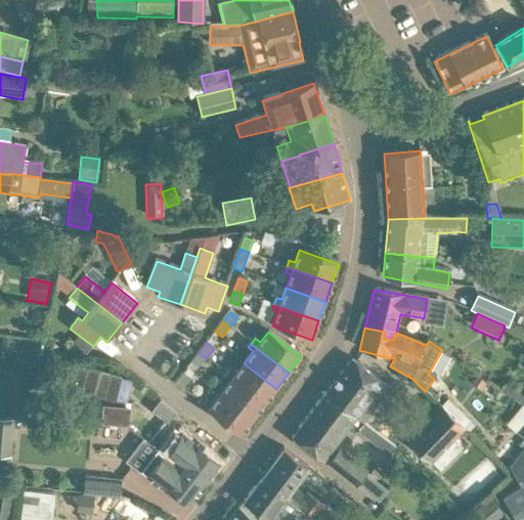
[(206,358),(199,353),(191,363),(199,369),(206,358)]
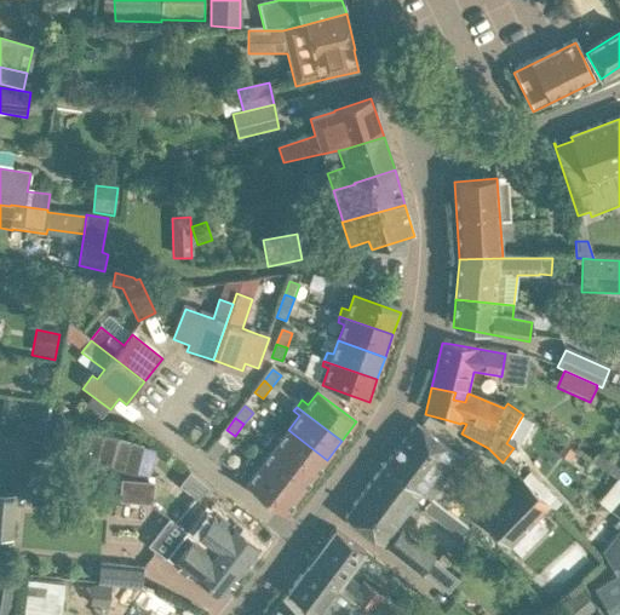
[(461,461),(415,425),(384,466),(420,494),(430,501),(461,461)]
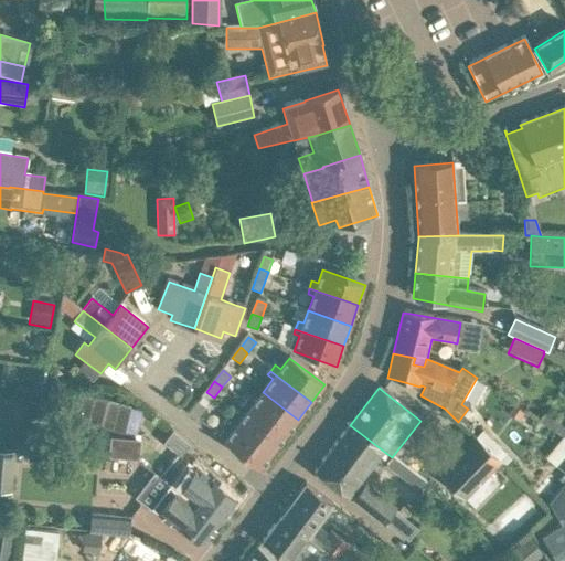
[(249,399),(244,405),(285,436),(298,420),(263,392),(255,402),(249,399)]
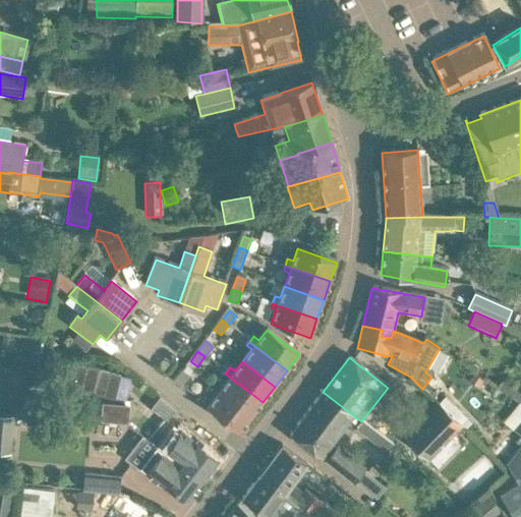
[(75,391),(115,400),(121,375),(81,365),(75,391)]
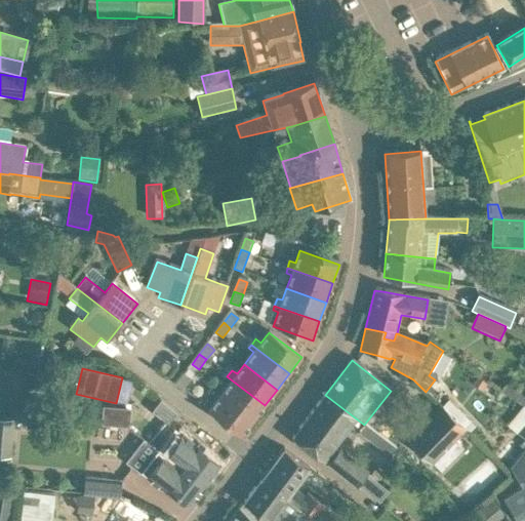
[(174,386),(182,391),(190,381),(183,374),(174,386)]
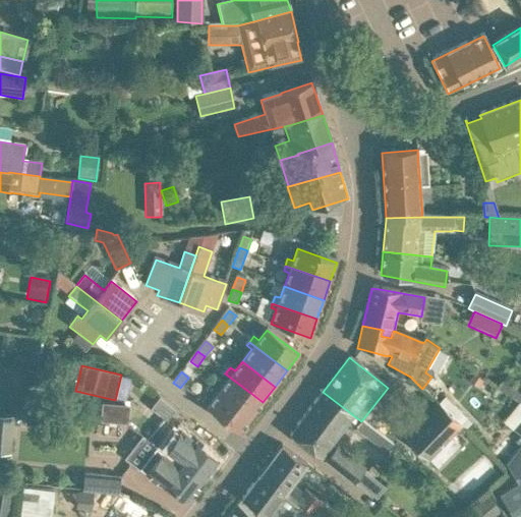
[(228,381),(218,393),(251,417),(263,402),(225,374),(223,377),(228,381)]
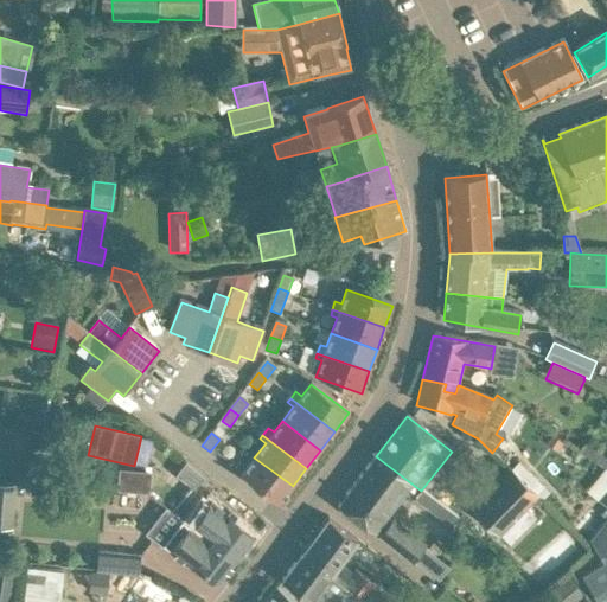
[(411,484),(376,456),(338,507),(372,535),(411,484)]
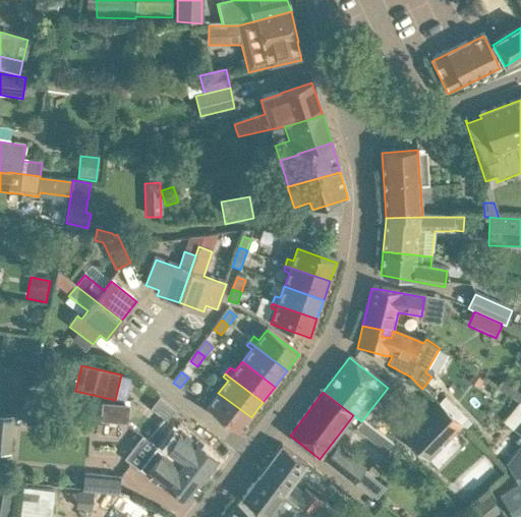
[(251,417),(218,393),(211,402),(206,398),(201,403),(207,407),(207,408),(239,434),(251,417)]
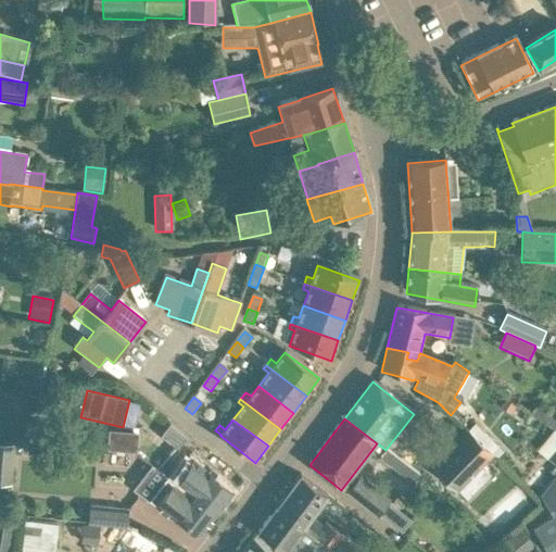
[(169,428),(153,450),(176,466),(166,480),(173,485),(181,492),(216,516),(231,497),(204,476),(193,468),(202,458),(181,441),(182,438),(169,428)]
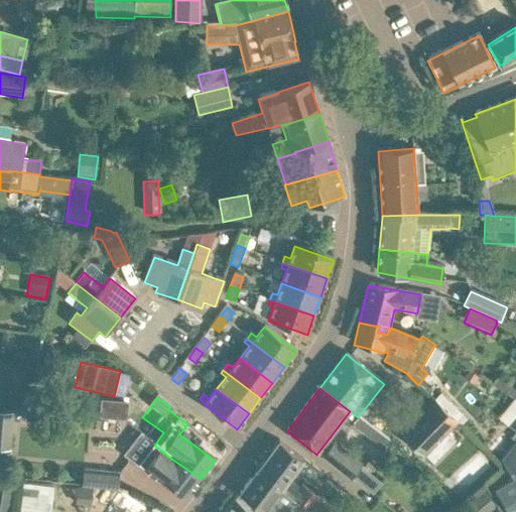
[(130,419),(130,400),(104,399),(103,418),(130,419)]
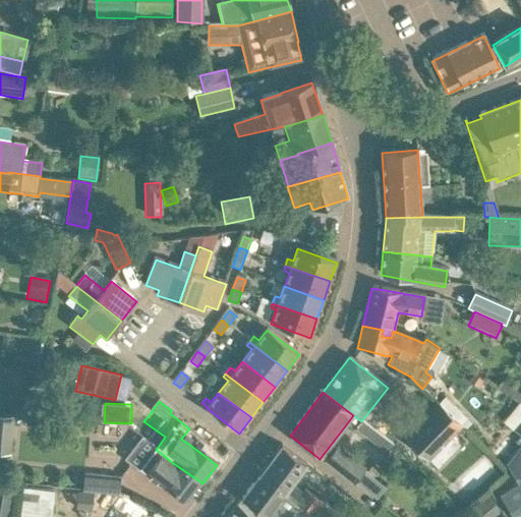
[(520,405),(505,424),(513,432),(520,422),(520,405)]
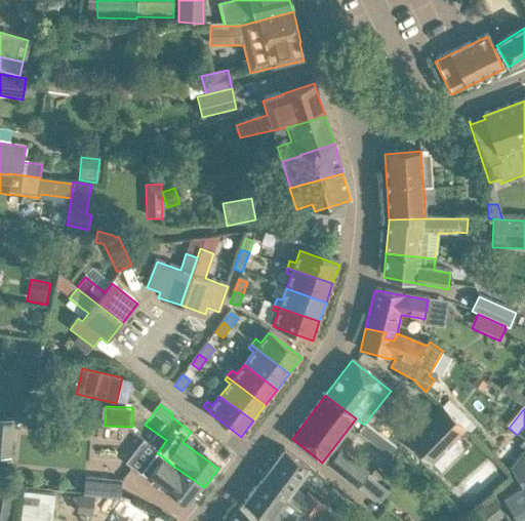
[(409,443),(441,474),(465,449),(454,439),(463,430),(442,409),(409,443)]
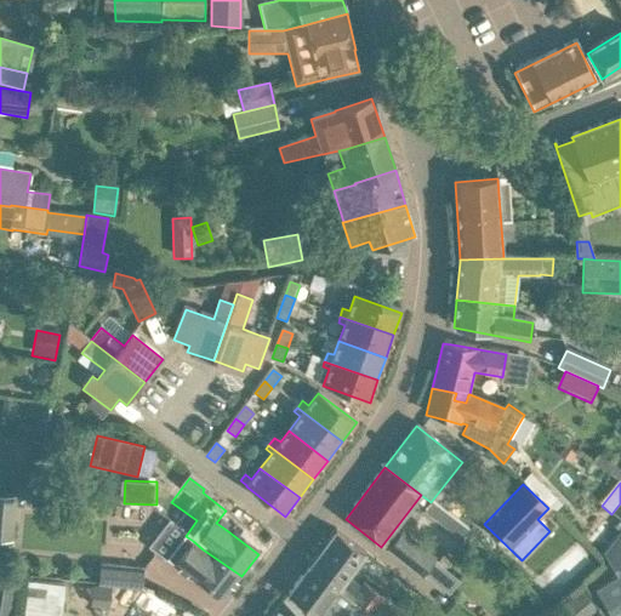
[(0,540),(15,541),(16,495),(0,494),(0,540)]
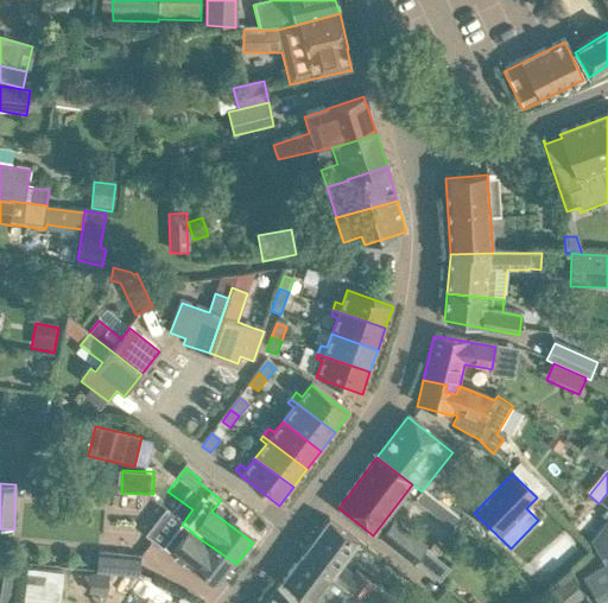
[(416,503),(451,531),(458,521),(423,494),(416,503)]
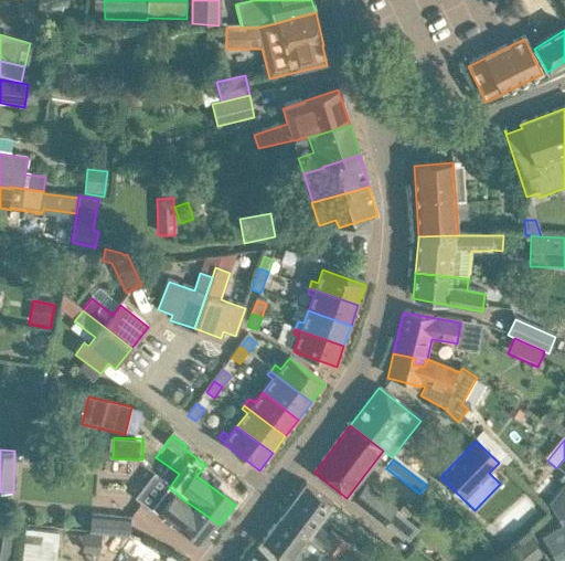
[(306,484),(280,518),(308,538),(307,541),(318,549),(320,546),(326,550),(323,553),(333,560),(339,560),(347,550),(343,548),(345,544),(331,533),(330,536),(317,526),(333,505),(323,497),(306,484)]
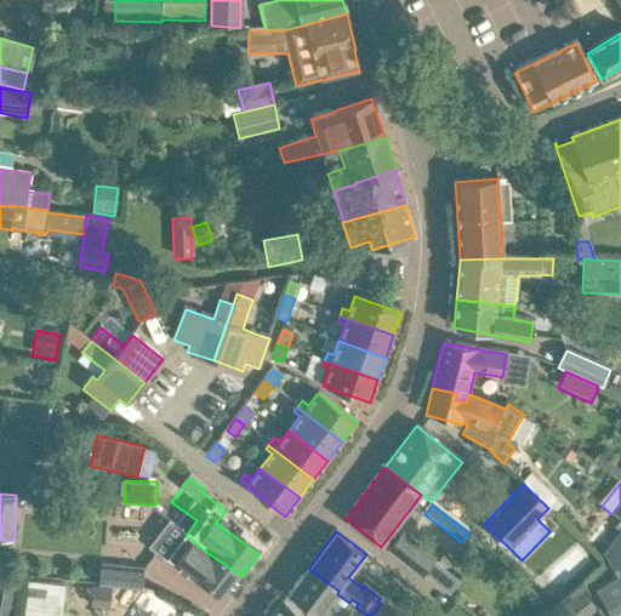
[(619,576),(596,592),(610,615),(620,615),(620,532),(603,555),(619,576)]
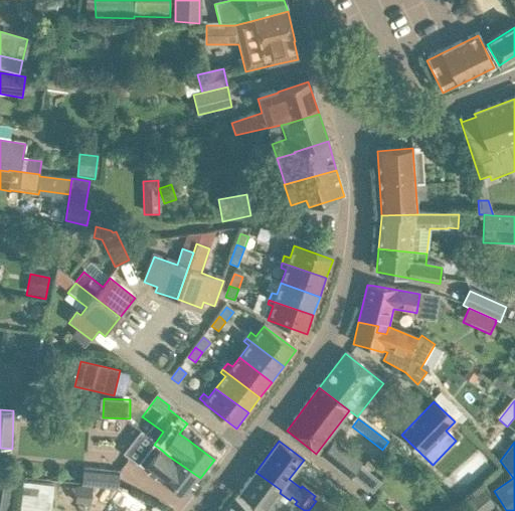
[(322,457),(350,480),(361,466),(333,443),(322,457)]
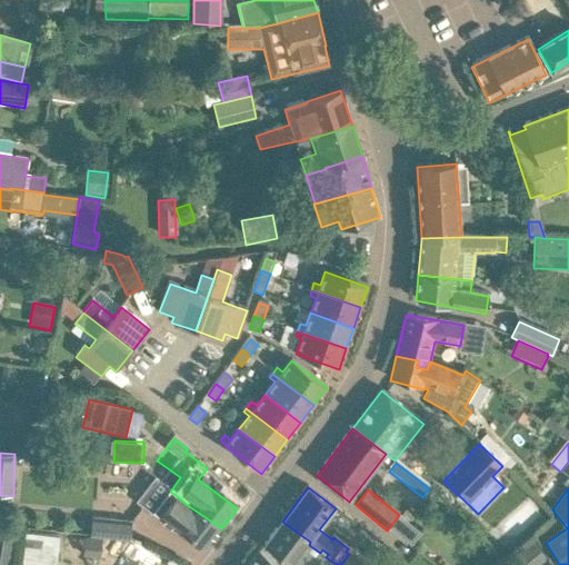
[(205,549),(221,528),(186,504),(177,496),(170,492),(153,513),(179,534),(181,531),(205,549)]
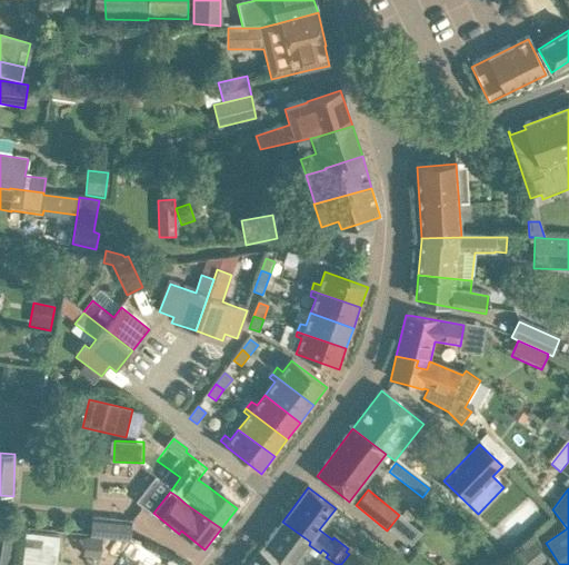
[(91,537),(130,541),(132,522),(93,517),(91,537)]
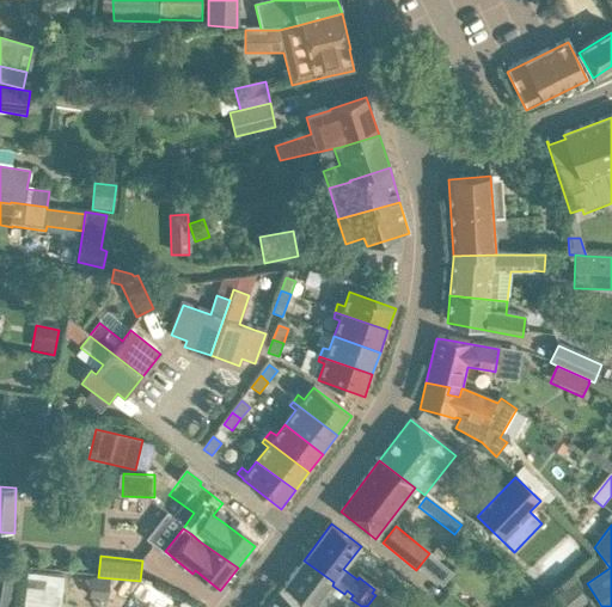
[(334,582),(304,560),(283,587),(299,599),(313,606),(361,606),(350,599),(353,595),(347,590),(344,594),(332,586),(334,582)]
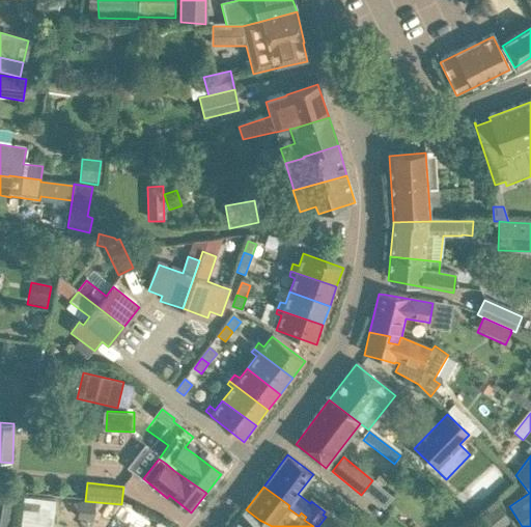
[(8,526),(12,502),(0,500),(0,526),(8,526)]
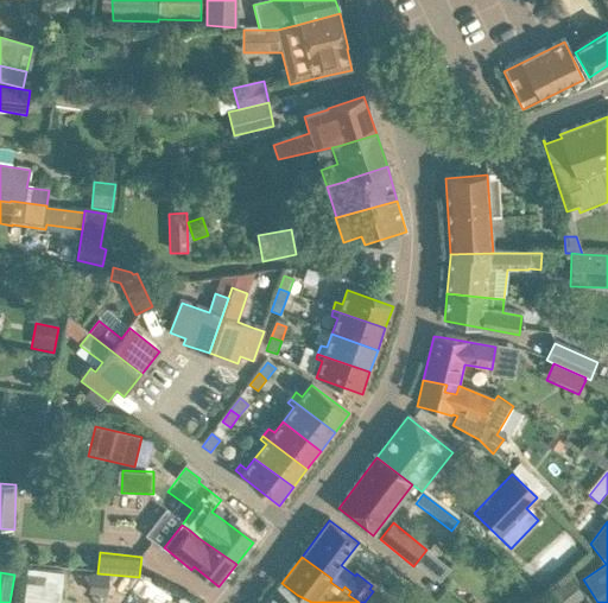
[(90,594),(144,600),(146,582),(92,576),(90,594)]
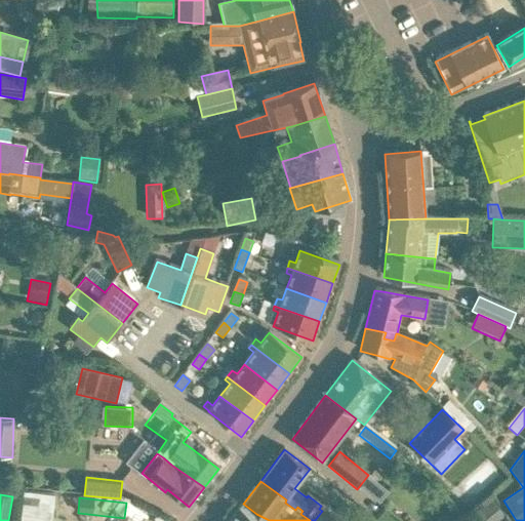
[(474,515),(478,520),(499,520),(503,517),(490,501),(474,515)]
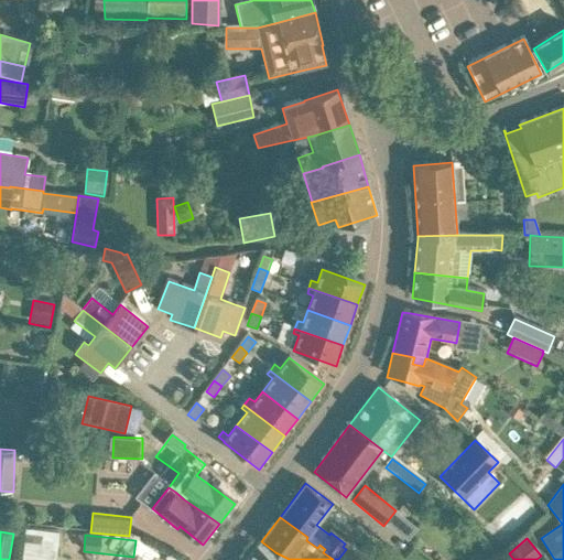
[(57,553),(65,559),(74,559),(82,548),(68,539),(57,553)]
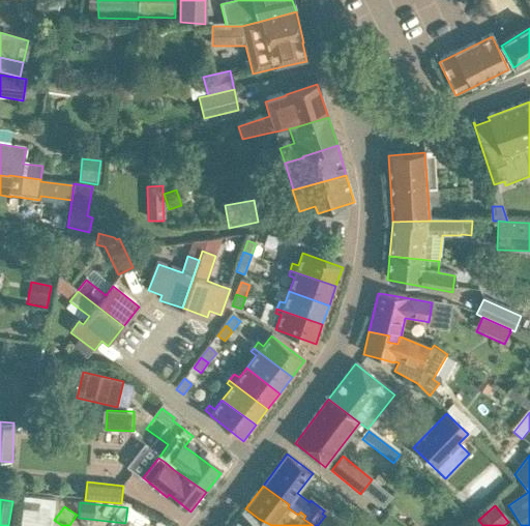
[(257,525),(241,515),(233,525),(257,525)]
